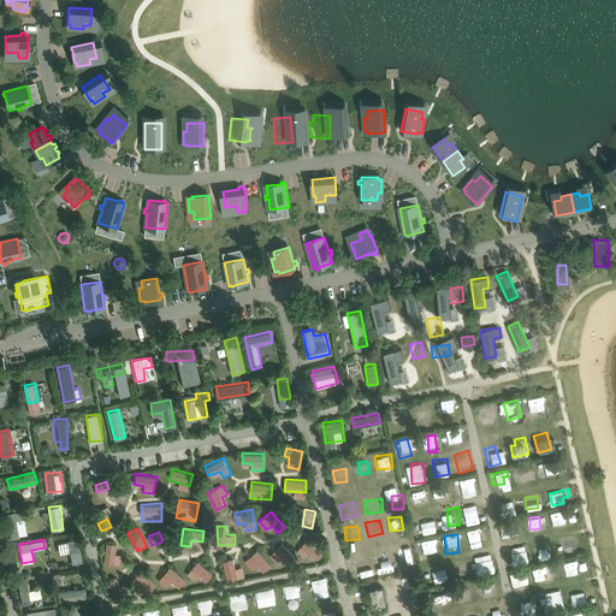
[(430,563),(438,563),(437,539),(428,539),(430,563)]
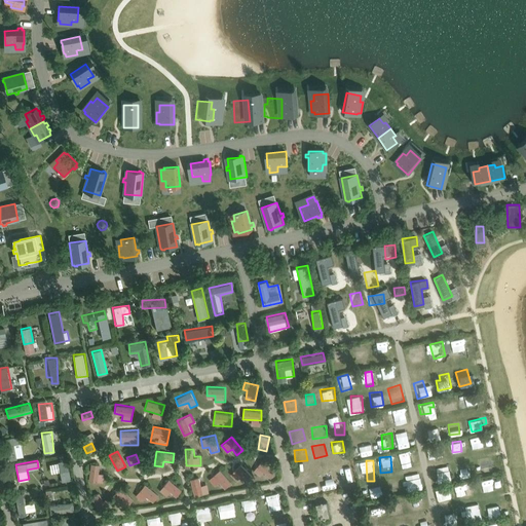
[(483,461),(484,471),(498,470),(497,460),(483,461)]
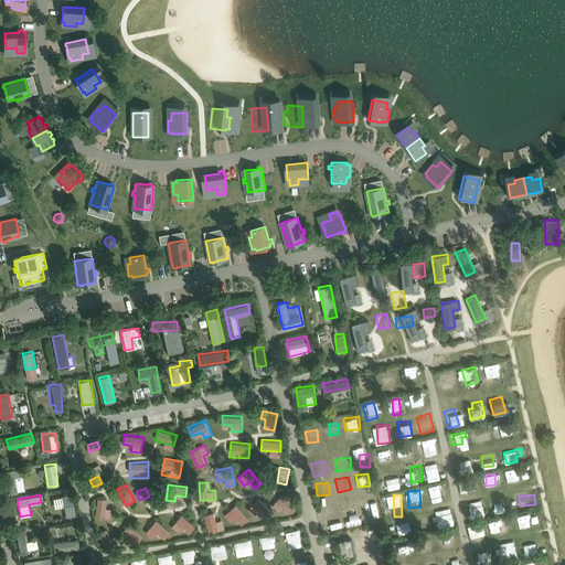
[(75,515),(73,496),(53,497),(54,508),(64,507),(65,516),(75,515)]
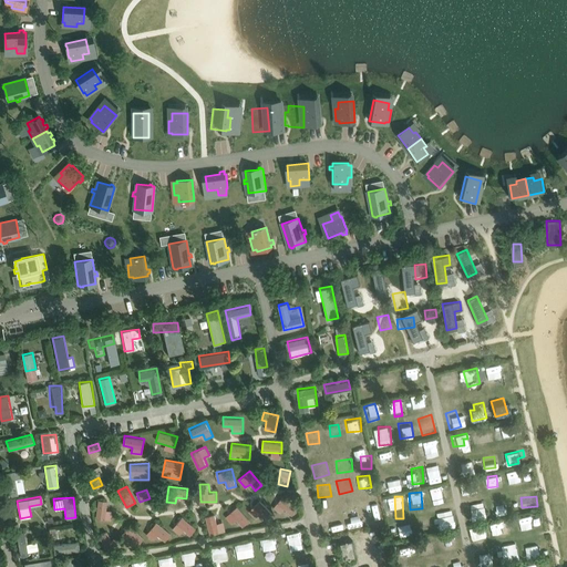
[(99,498),(96,517),(106,518),(109,500),(99,498)]
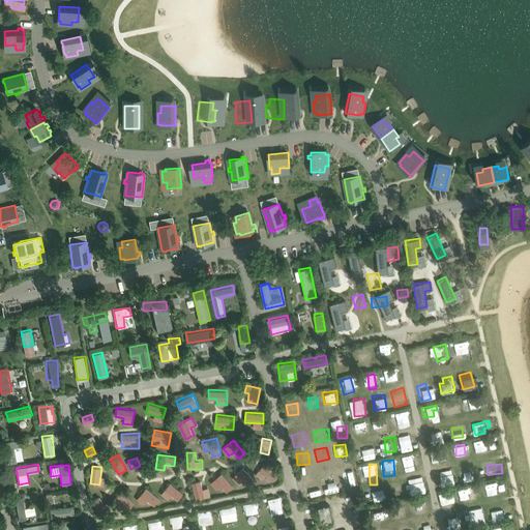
[(239,484),(249,474),(242,467),(232,477),(239,484)]
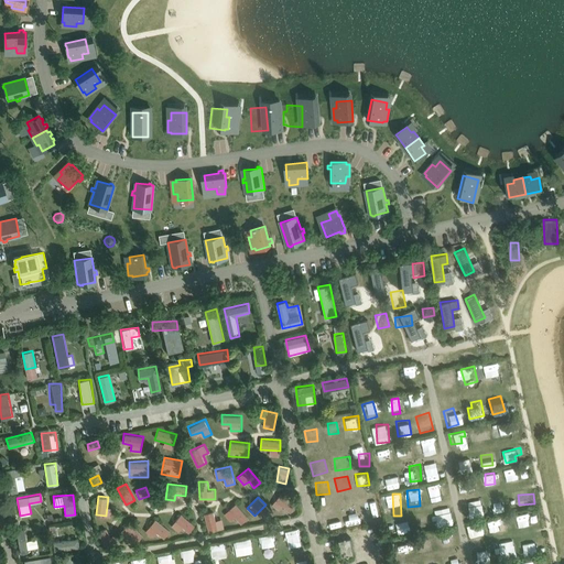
[(512,497),(501,498),(502,508),(513,507),(512,497)]
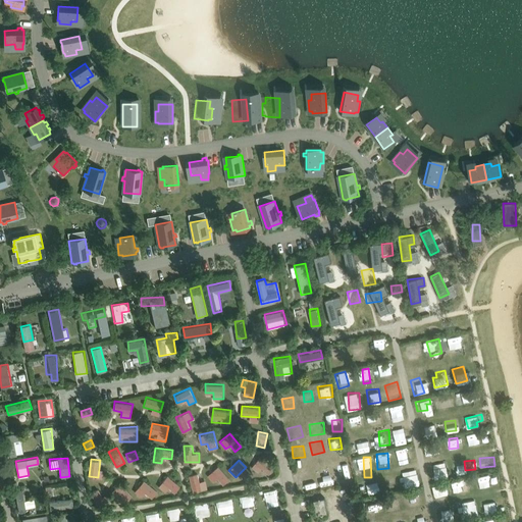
[(207,475),(214,481),(217,478),(223,484),(230,478),(218,465),(207,475)]
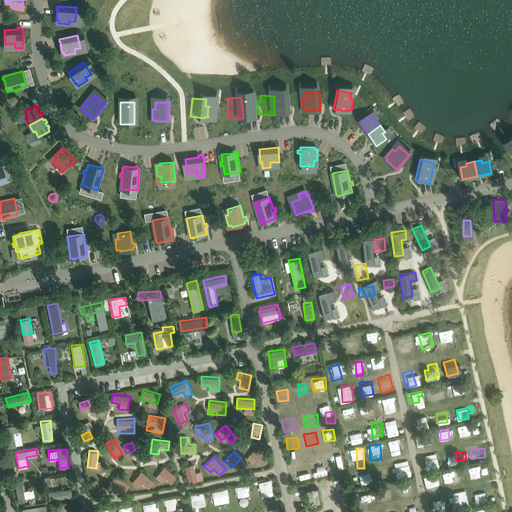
[(331,462),(332,473),(347,471),(345,460),(331,462)]
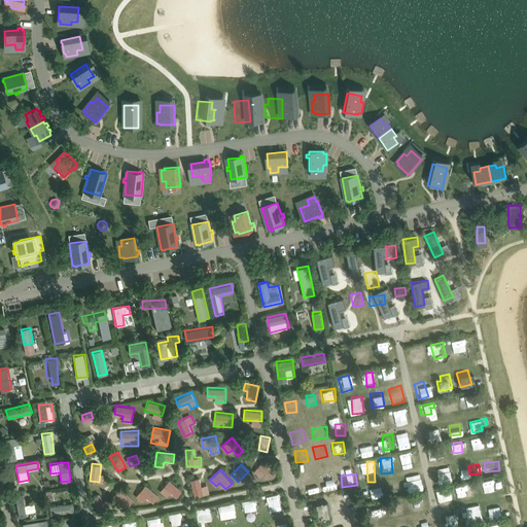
[(323,479),(325,490),(339,488),(337,476),(323,479)]
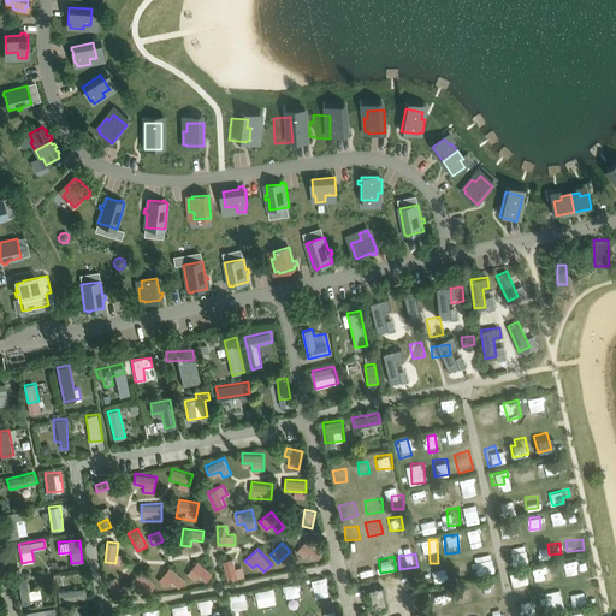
[(568,579),(582,575),(578,557),(564,561),(568,579)]
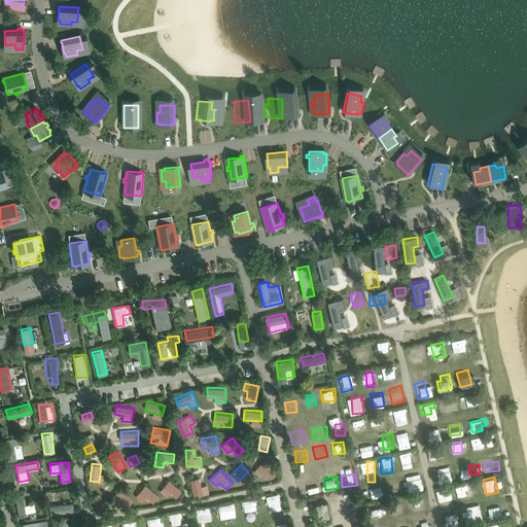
[(160,490),(167,496),(170,492),(177,497),(183,490),(169,479),(160,490)]
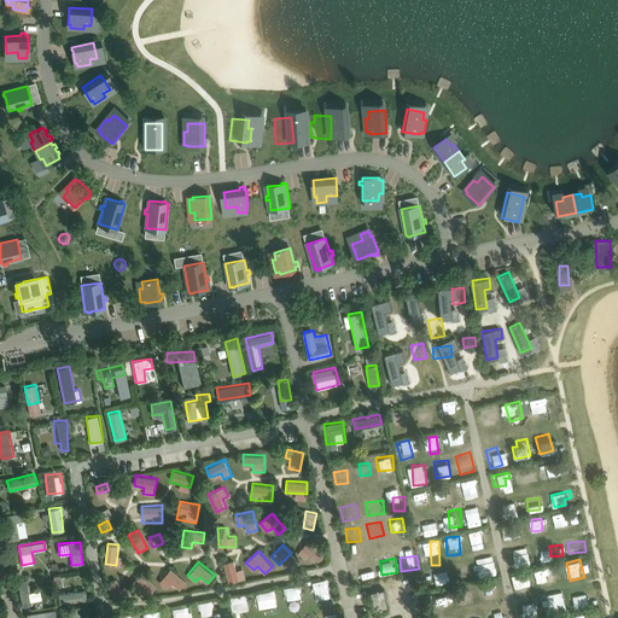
[(354,566),(355,581),(373,578),(372,564),(354,566)]
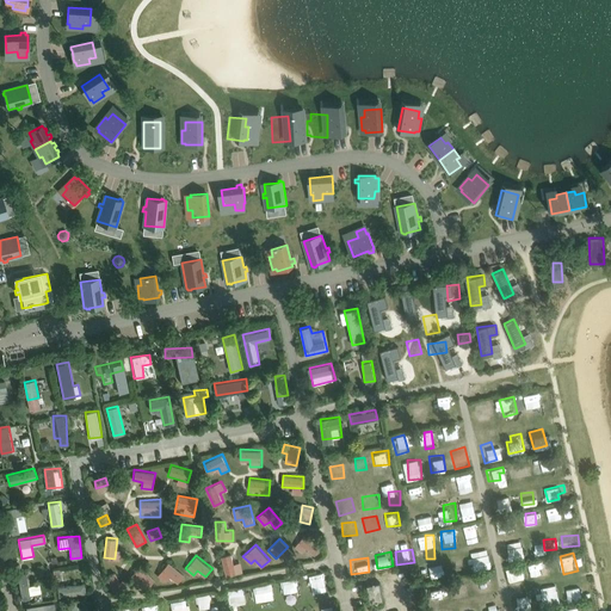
[(168,561),(161,569),(177,582),(184,574),(168,561)]
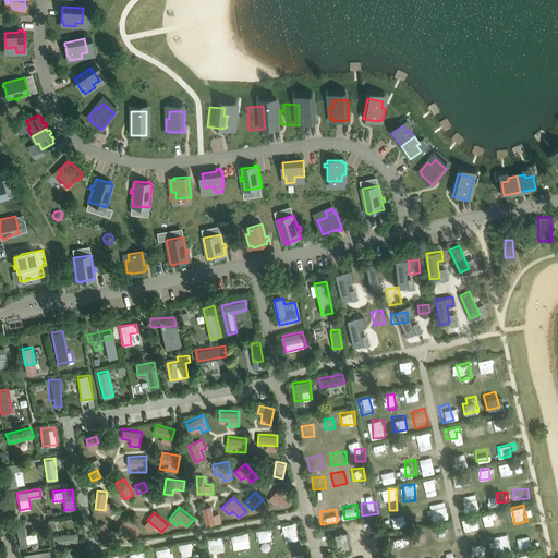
[(487,513),(488,523),(497,522),(496,512),(487,513)]
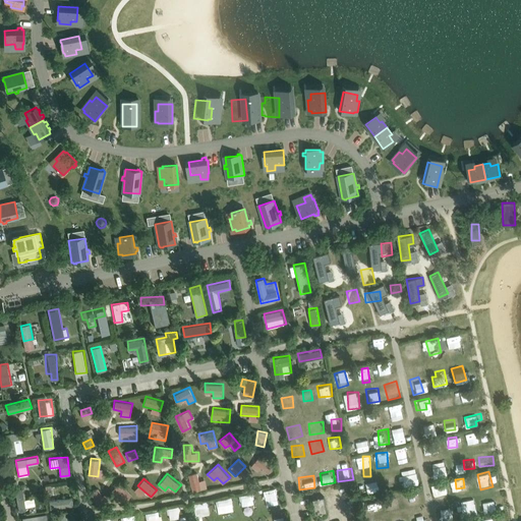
[(437,484),(439,494),(448,491),(446,482),(437,484)]
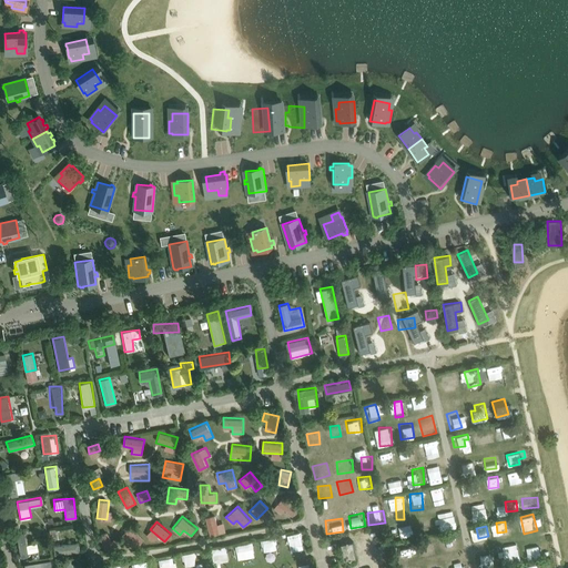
[(139,545),(142,534),(127,528),(123,540),(139,545)]
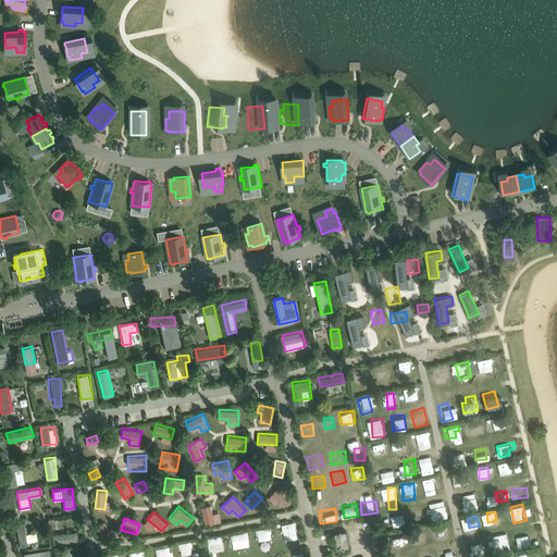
[(26,533),(24,521),(16,521),(20,543),(38,541),(37,532),(26,533)]
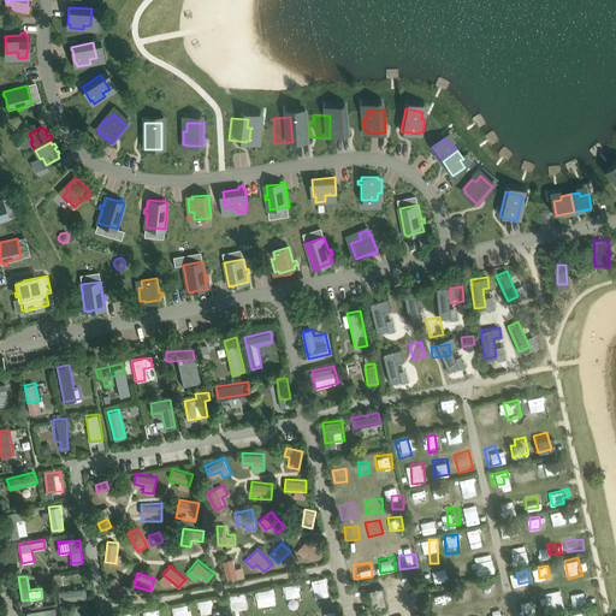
[(116,576),(106,581),(112,593),(122,590),(116,576)]
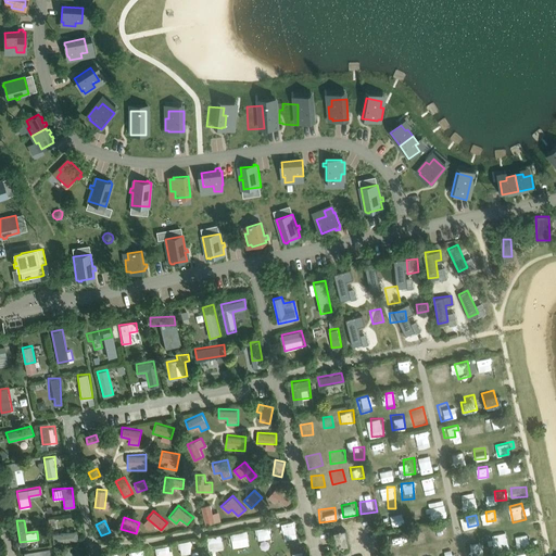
[(283,543),(292,542),(291,534),(298,533),(297,521),(281,523),(283,543)]
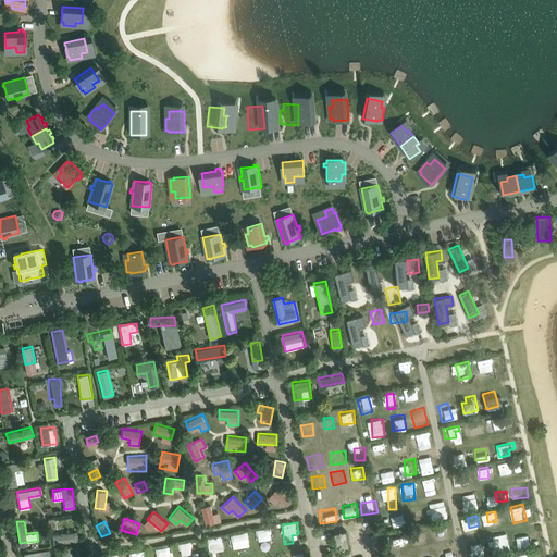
[(258,529),(259,544),(272,543),(270,528),(258,529)]
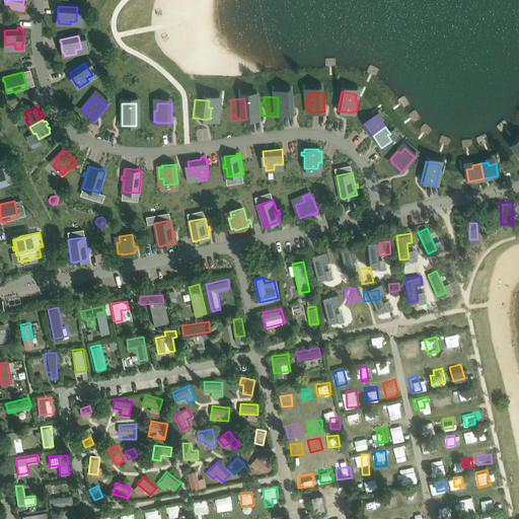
[(383,494),(385,507),(395,506),(392,493),(383,494)]
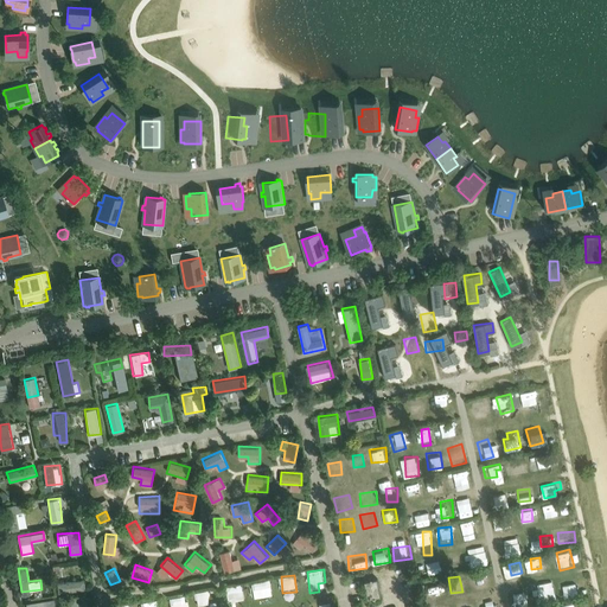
[(365,580),(368,596),(381,595),(379,577),(365,580)]
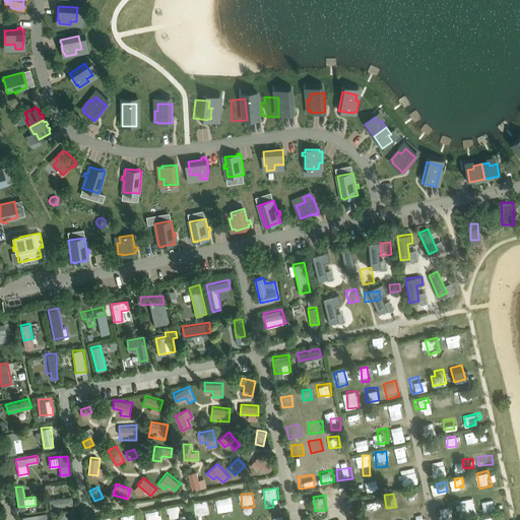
[(49,499),(51,508),(73,504),(71,496),(49,499)]
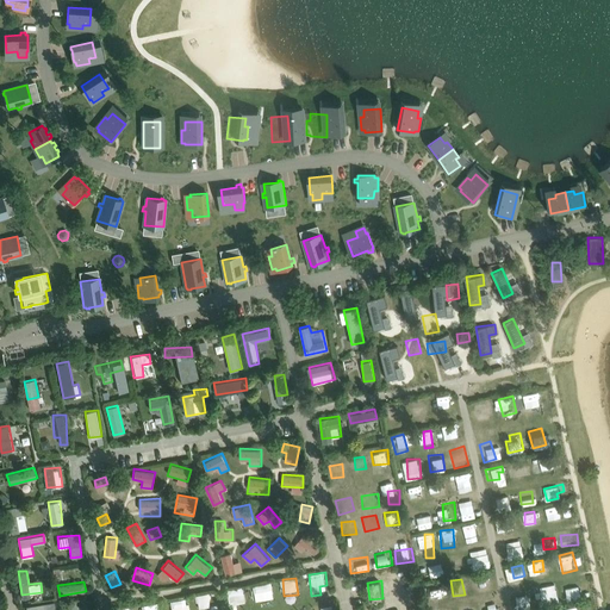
[(255,601),(274,598),(272,582),(253,584),(255,601)]
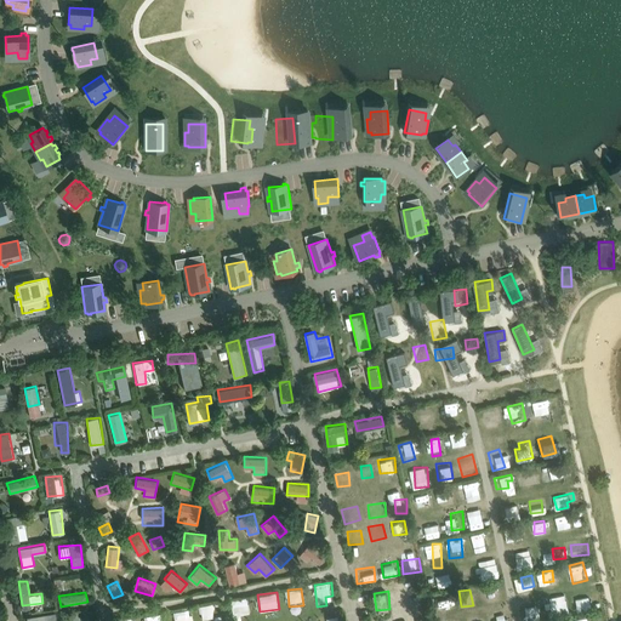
[(585,592),(576,593),(580,609),(587,608),(585,592)]
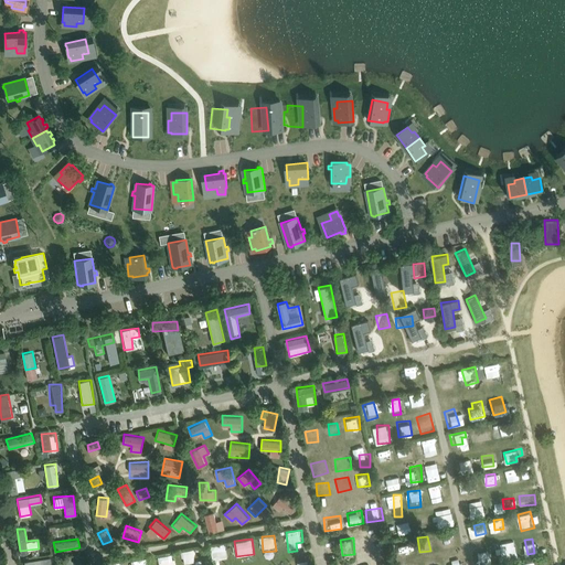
[(212,564),(220,564),(220,558),(227,557),(226,543),(211,544),(212,564)]
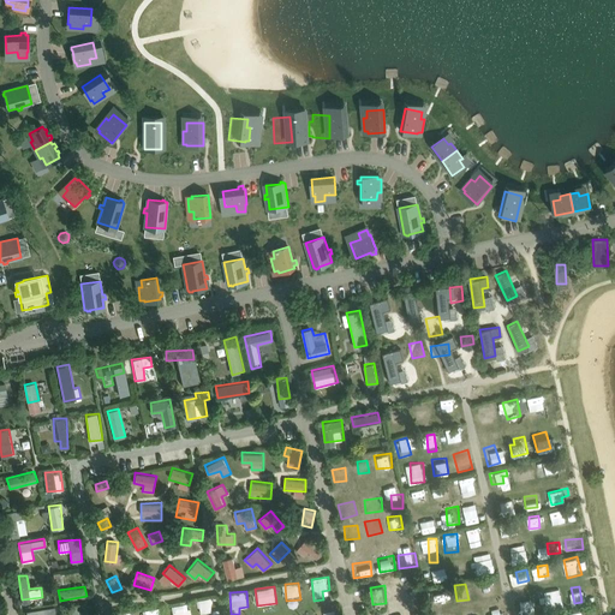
[(213,611),(212,597),(197,598),(198,613),(213,611)]
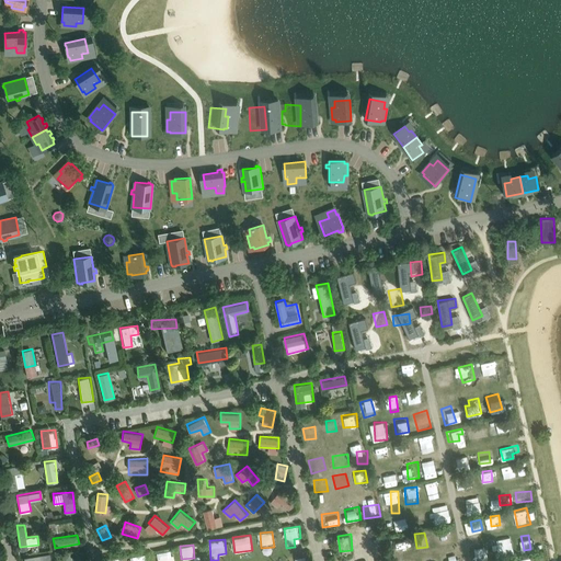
[(158,560),(172,560),(172,549),(157,551),(158,560)]
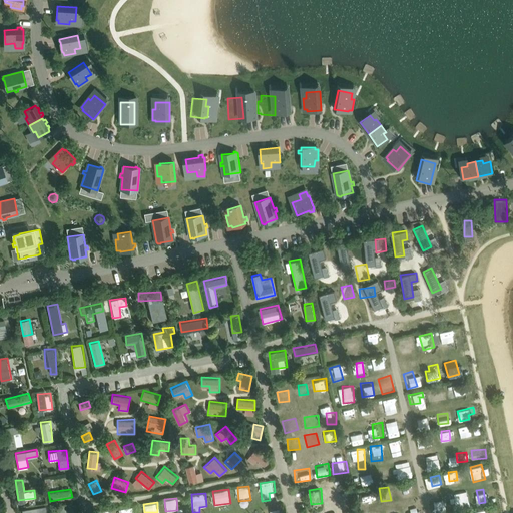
[(77,512),(77,503),(69,504),(69,512),(77,512)]
